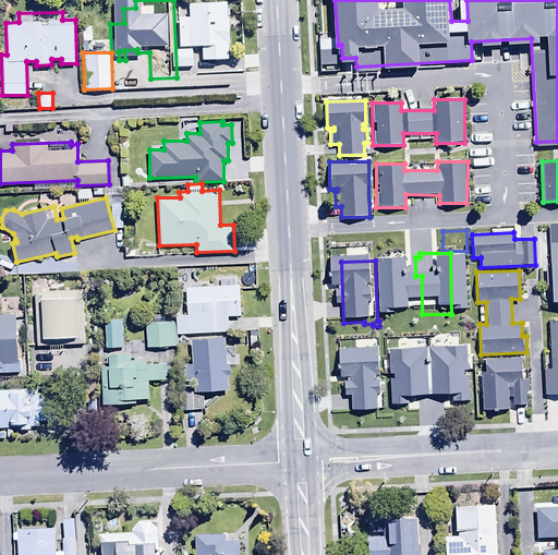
[(221,285),(187,286),(189,314),(177,315),(178,334),(229,332),(229,316),(242,316),(241,284),(235,284),(235,276),(220,277),(221,285)]
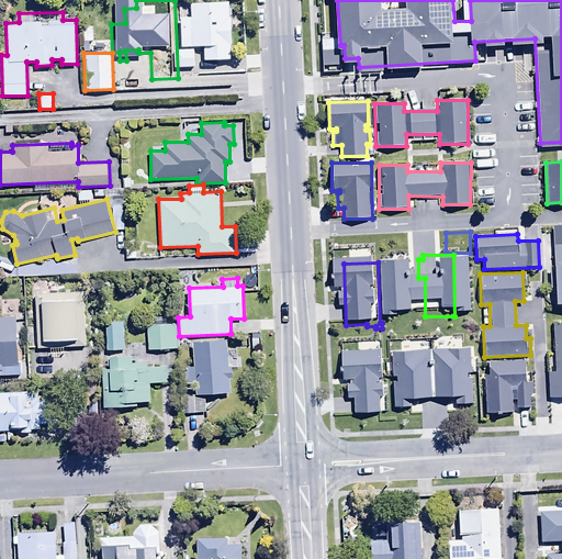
[(83,290),(36,291),(38,347),(85,346),(83,290)]
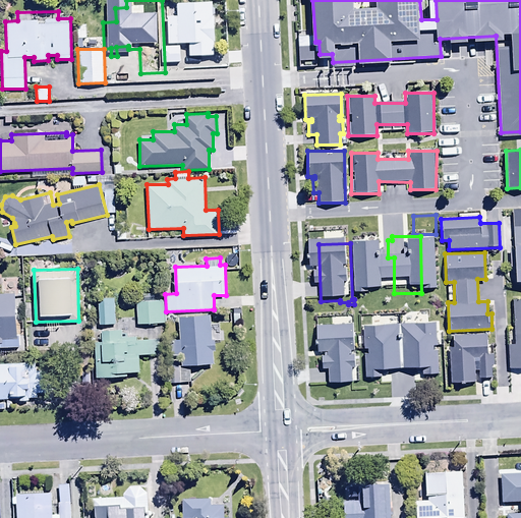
[(16,338),(15,292),(0,292),(0,342),(0,343),(0,346),(19,346),(19,338),(16,338)]
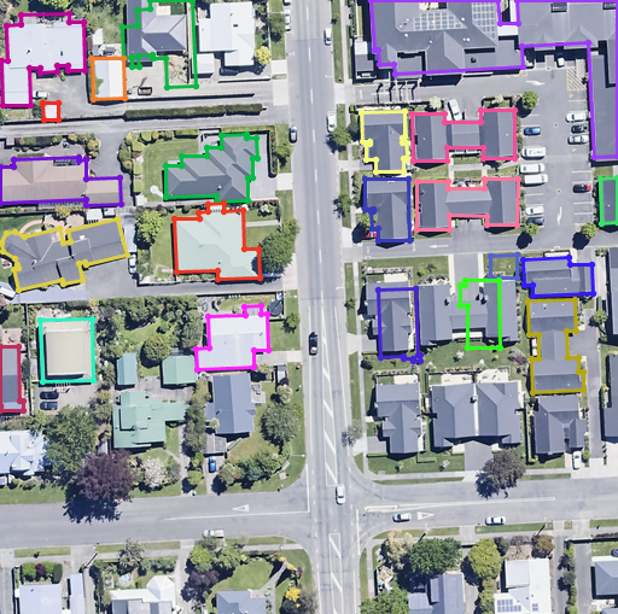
[(617,354),(607,355),(608,407),(602,407),(604,437),(617,437),(617,354)]
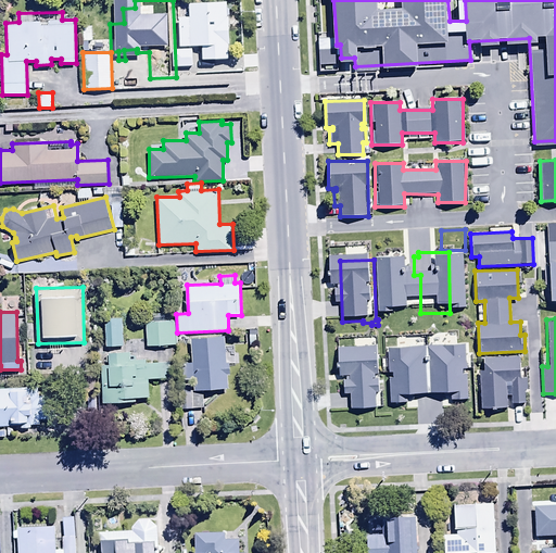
[(174,319),(146,321),(147,347),(175,344),(174,319)]
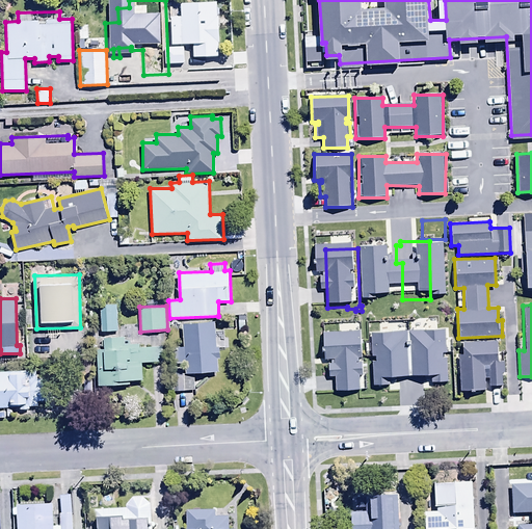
[(399,310),(367,312),(368,334),(383,333),(384,350),(398,349),(397,333),(400,333),(399,310)]
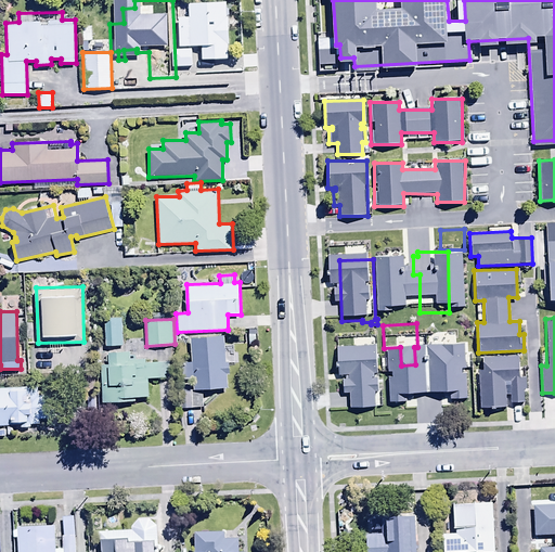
[(224,387),(223,335),(191,336),(191,359),(181,359),(181,377),(194,377),(194,388),(224,387)]
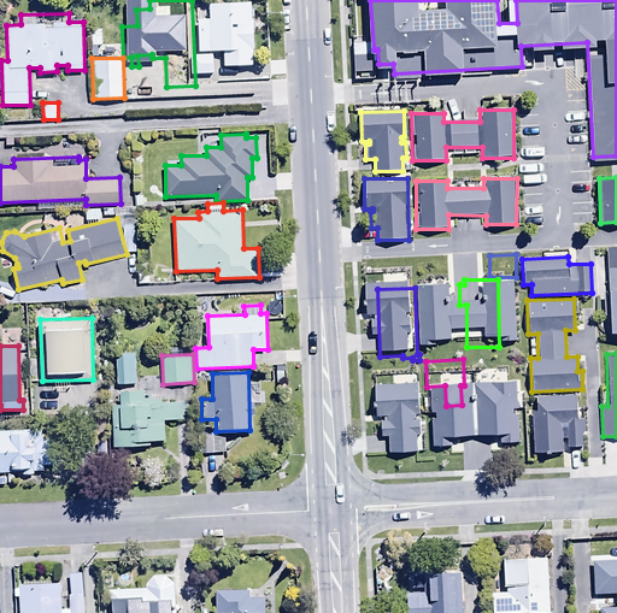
[(517,382),(466,383),(468,443),(519,442),(517,382)]
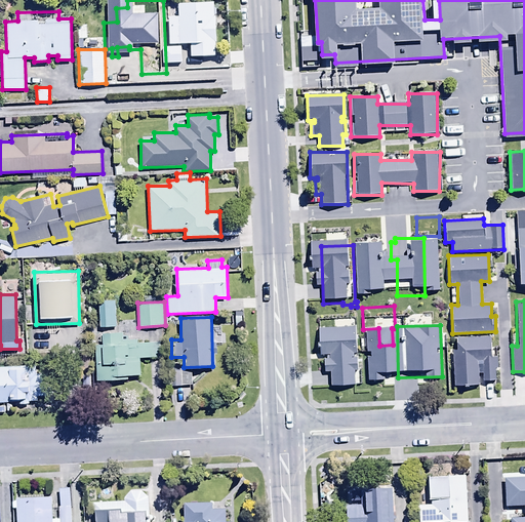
[(94,344),(94,378),(128,378),(128,375),(142,375),(142,357),(157,357),(157,342),(136,342),(136,337),(126,337),(126,332),(97,332),(97,344),(94,344)]
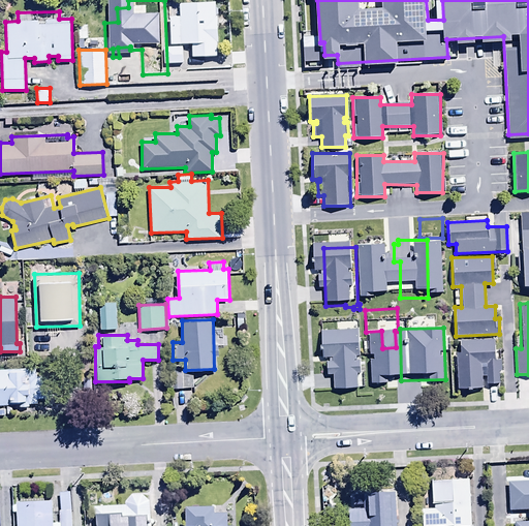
[(370,336),(327,337),(328,362),(334,362),(335,380),(349,379),(348,365),(360,364),(359,347),(371,346),(370,336)]
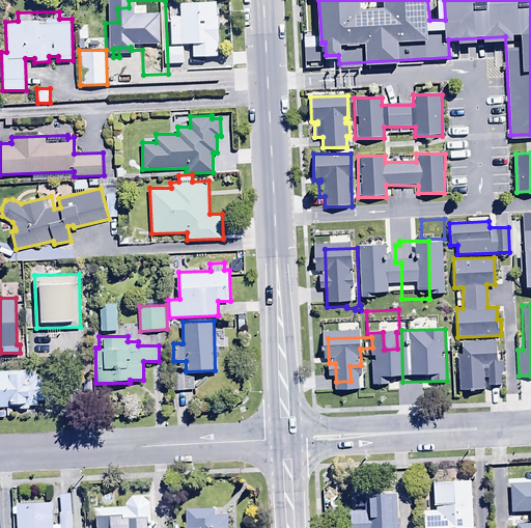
[(496,340),(460,341),(460,352),(456,352),(458,390),(483,389),(483,377),(488,377),(488,385),(503,385),(502,360),(496,360),(496,340)]
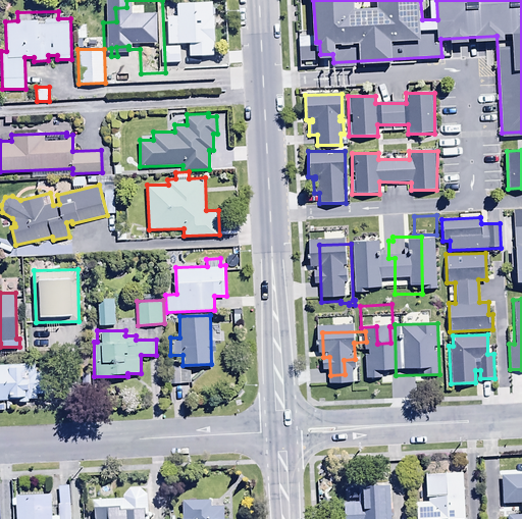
[(180,360),(168,360),(169,382),(192,381),(191,368),(180,368),(180,360)]
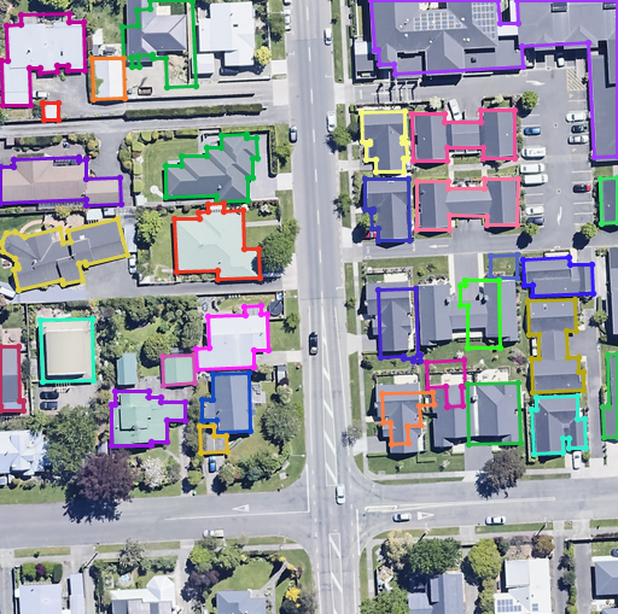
[(52,428),(0,430),(0,472),(35,473),(35,471),(52,471),(52,428)]
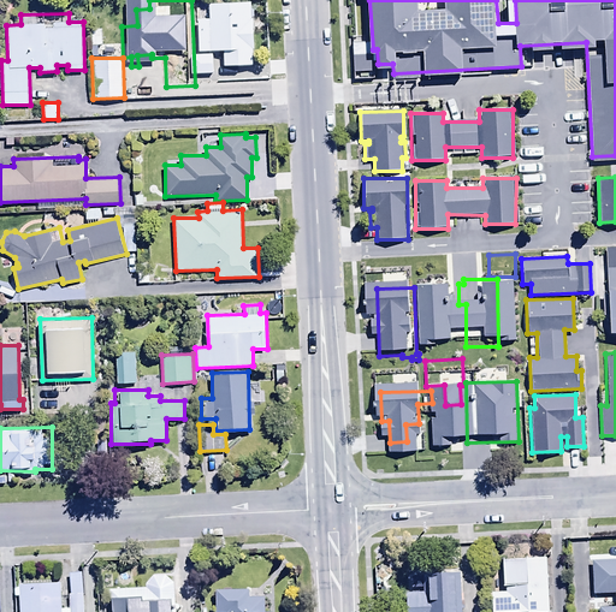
[(546,611),(545,558),(501,559),(502,572),(490,572),(490,611),(546,611)]
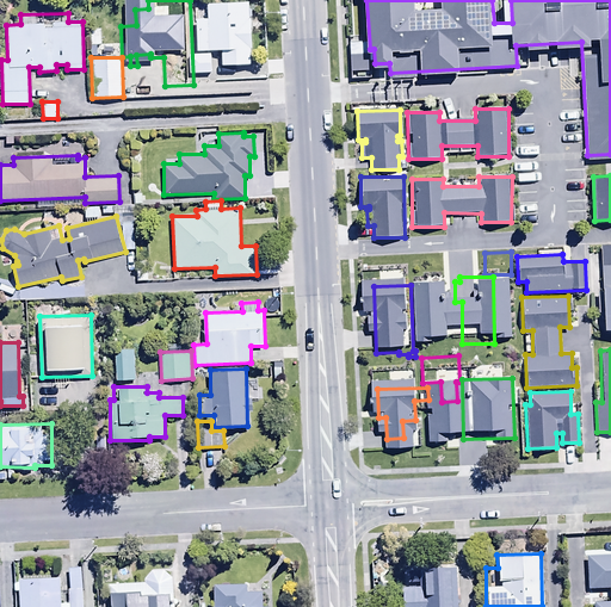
[(610,606),(610,556),(586,557),(586,590),(609,589),(609,601),(593,602),(592,606),(610,606)]
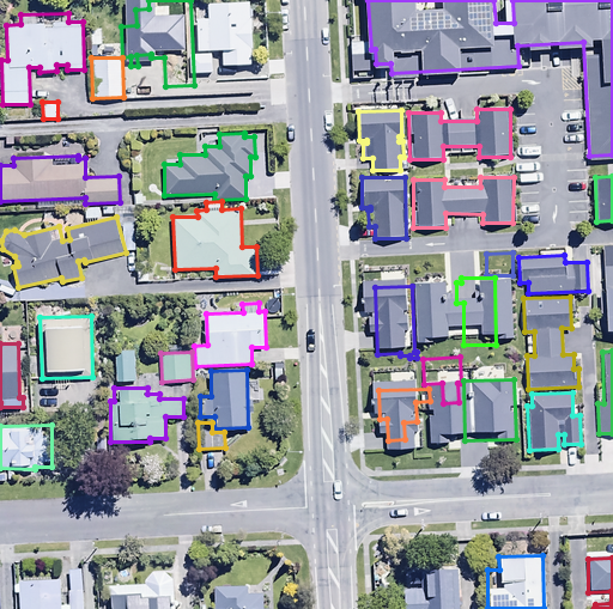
[(62,578),(19,580),(19,584),(13,584),(14,594),(20,594),(20,608),(85,608),(84,571),(71,571),(72,589),(66,590),(67,603),(64,603),(62,578)]
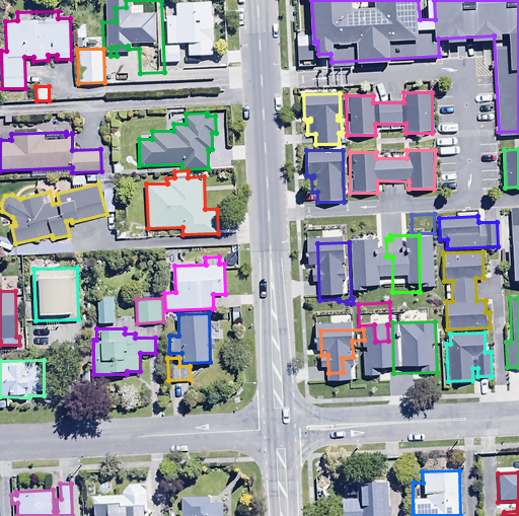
[(342,498),(341,515),(387,515),(387,484),(360,485),(360,498),(342,498)]
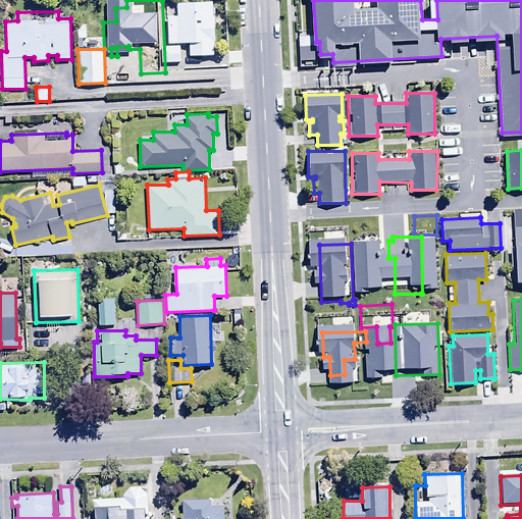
[(123,498),(92,500),(93,509),(96,509),(95,518),(149,518),(149,492),(140,487),(128,487),(123,498)]
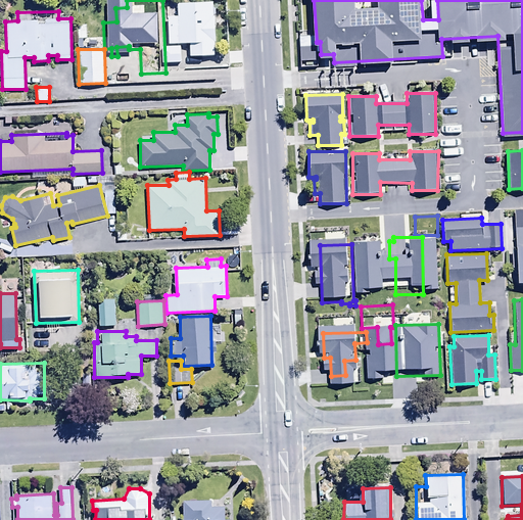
[(230,519),(225,519),(225,509),(211,510),(211,501),(186,501),(185,519),(230,519)]
